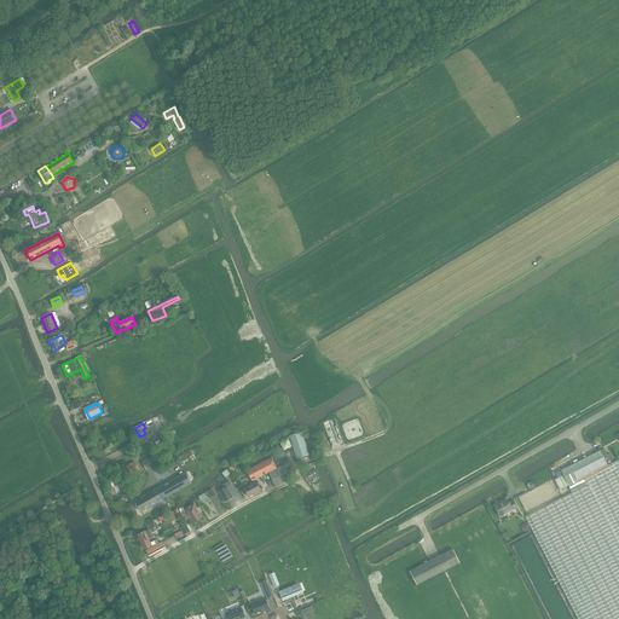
[(296,460),(310,455),(302,432),(289,437),(296,460)]
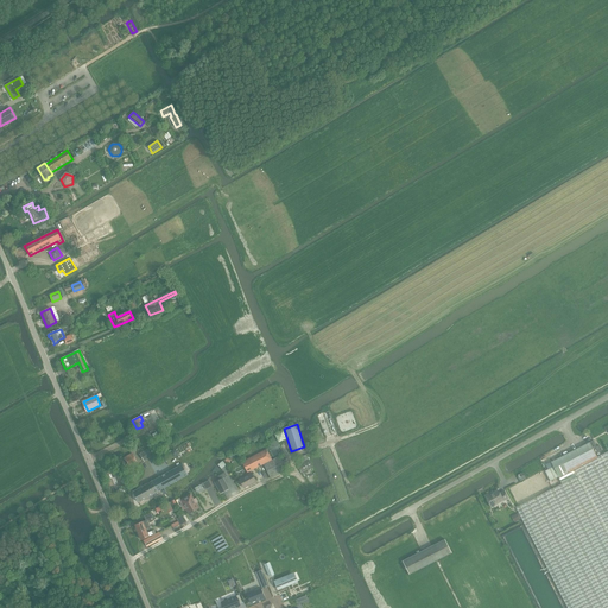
[(318,429),(318,428),(315,429),(316,430),(314,431),(315,432),(317,438),(314,439),(316,445),(318,444),(324,442),(321,431),(320,431),(320,429),(318,429)]
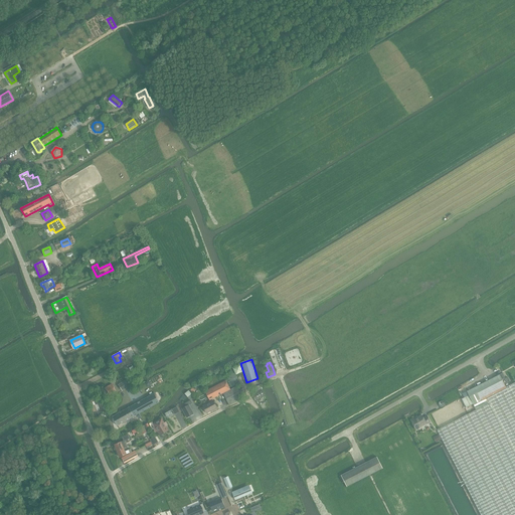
[(231,387),(239,383),(233,370),(226,374),(228,379),(227,380),(231,387)]
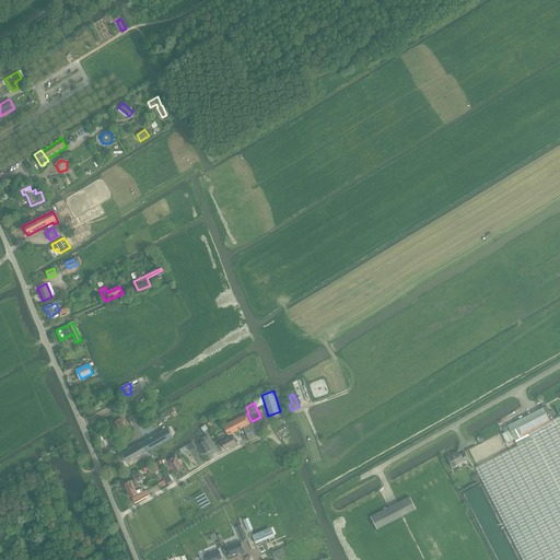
[(515,440),(516,442),(517,445),(475,467),(523,559),(559,559),(559,416),(550,421),(548,418),(555,415),(552,410),(549,411),(547,406),(544,408),(544,407),(508,426),(510,430),(502,434),(506,443),(515,440)]
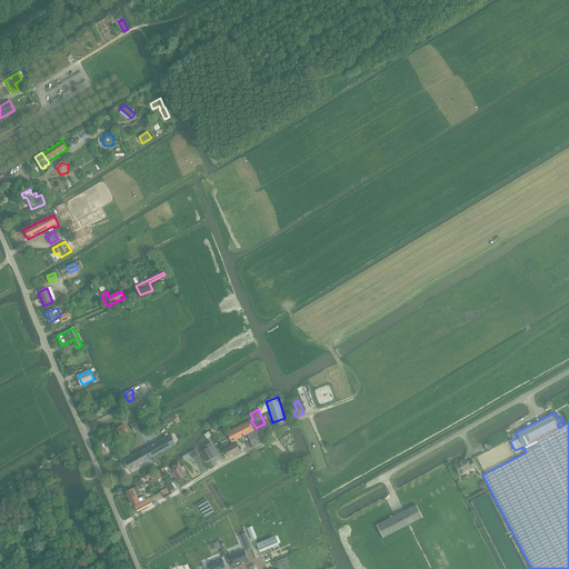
[(145,427),(140,420),(131,426),(135,432),(145,427)]
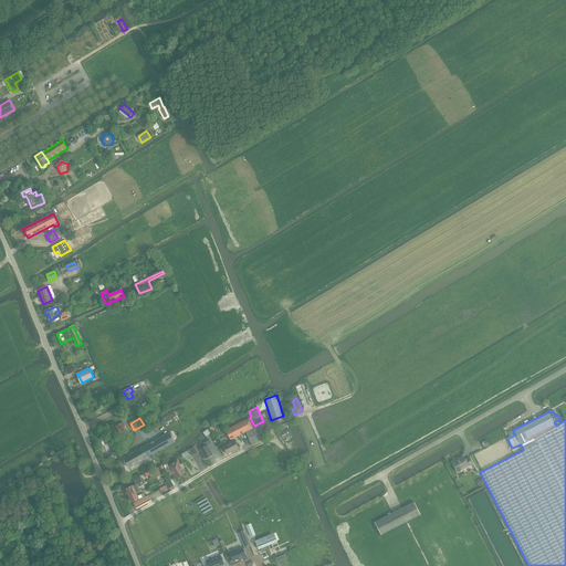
[(265,433),(270,431),(268,427),(263,429),(261,425),(253,428),(248,418),(226,430),(230,440),(245,432),(252,446),(268,438),(265,433)]
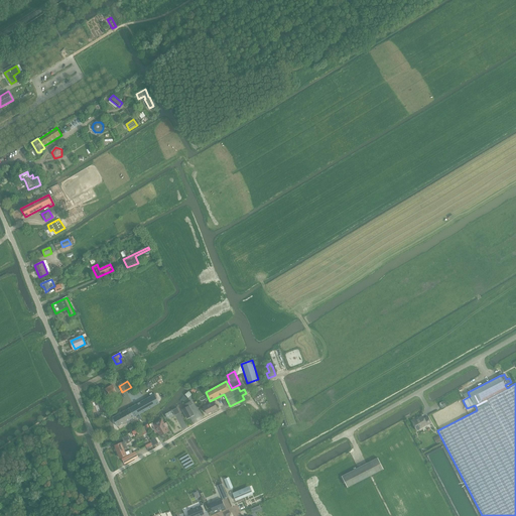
[(112,385),(106,388),(111,395),(116,392),(112,385)]
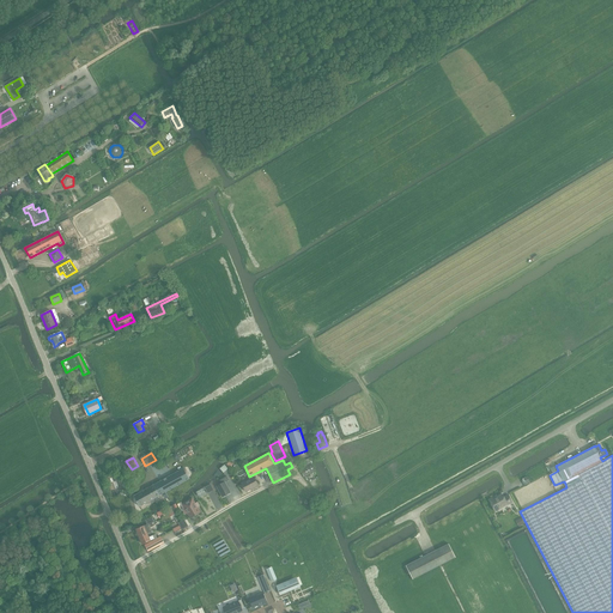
[(316,471),(309,459),(302,462),(304,467),(301,469),(304,477),(316,471)]
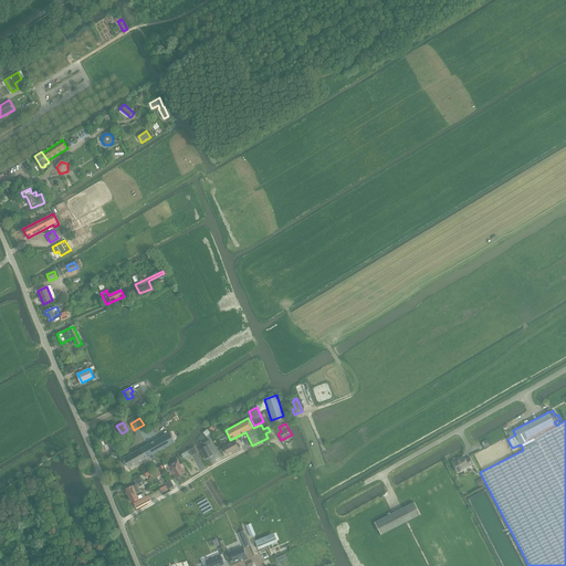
[(169,432),(124,458),(129,469),(138,463),(140,464),(142,463),(143,461),(175,442),(169,432)]
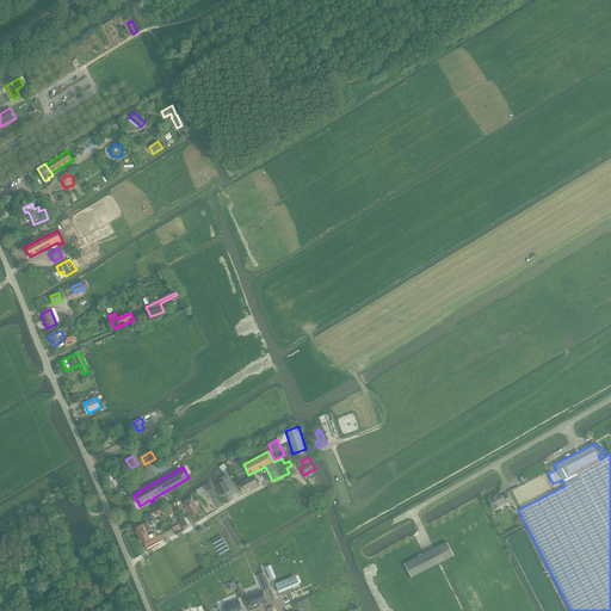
[(222,495),(229,491),(224,481),(228,479),(226,475),(220,479),(222,482),(216,485),(222,495)]
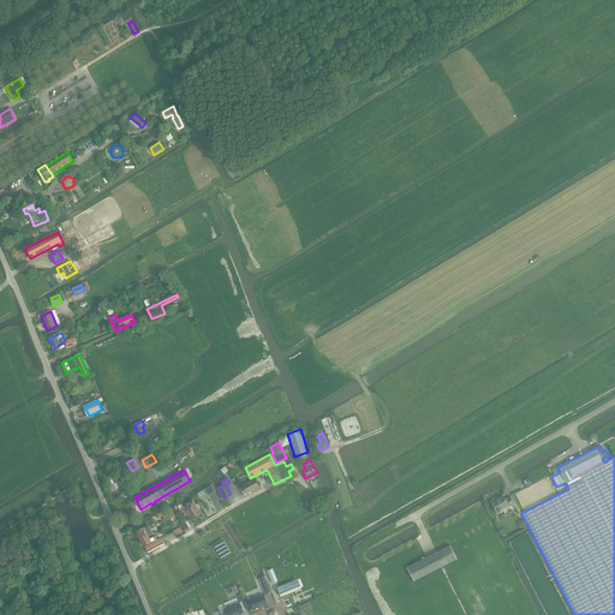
[(260,488),(255,478),(243,485),(244,488),(248,494),(256,489),(260,488)]
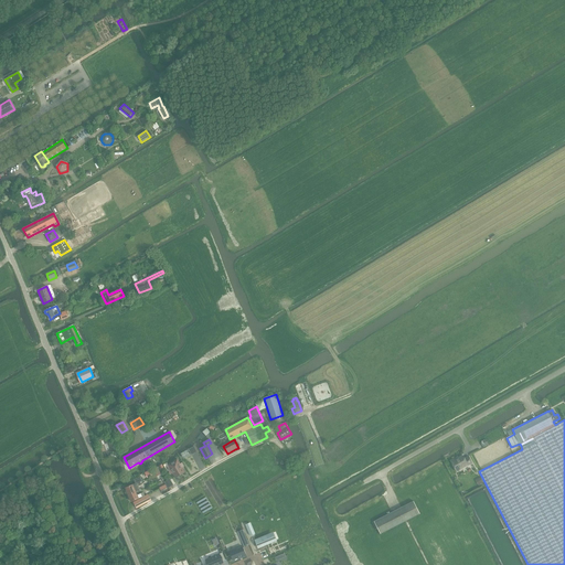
[(456,472),(468,466),(473,464),(469,456),(465,458),(464,455),(459,458),(458,456),(450,460),(456,472)]
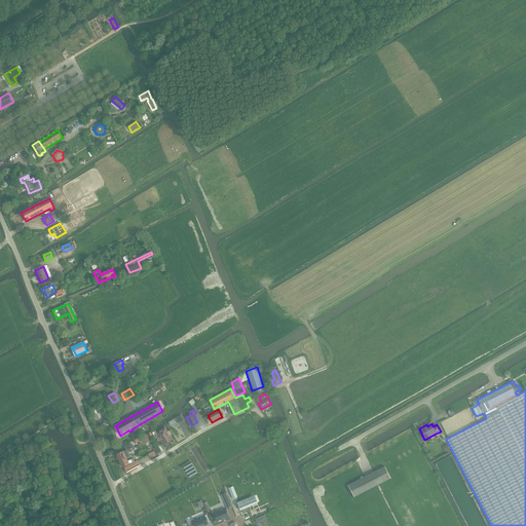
[(159,442),(161,441),(163,445),(173,440),(170,436),(172,435),(170,431),(167,433),(165,427),(162,428),(156,433),(159,438),(157,439),(159,442)]
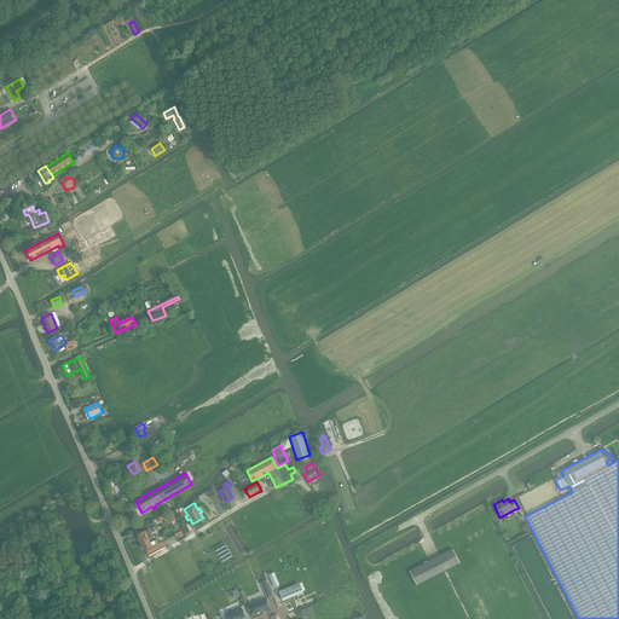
[(149,530),(138,534),(142,542),(149,538),(152,537),(151,533),(154,532),(154,531),(157,530),(155,524),(154,522),(150,524),(146,525),(149,530)]
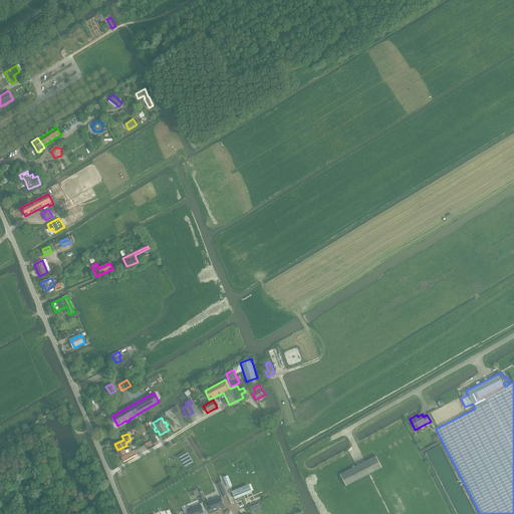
[(151,439),(154,445),(159,442),(155,436),(151,439)]
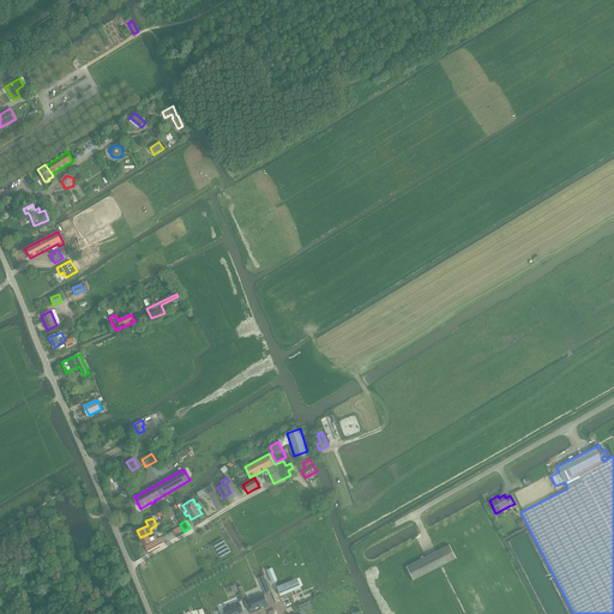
[(148,534),(140,537),(143,545),(151,542),(155,540),(154,536),(149,539),(148,534)]
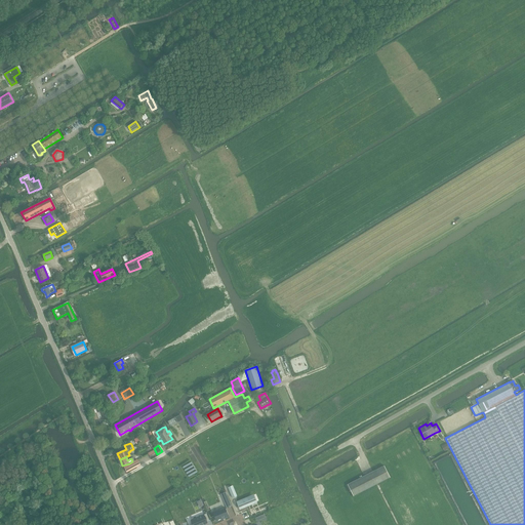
[(127,472),(140,465),(137,459),(124,467),(127,472)]
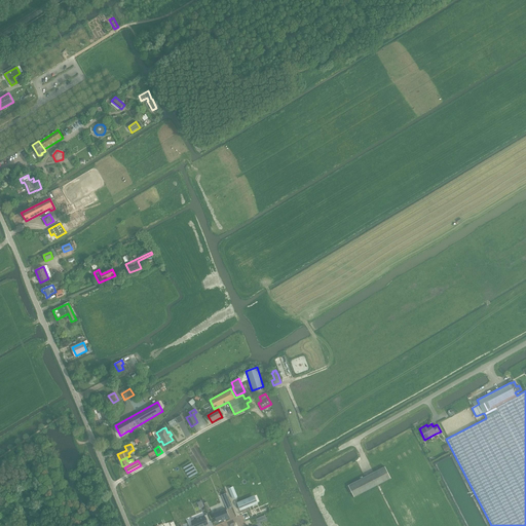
[(391,479),(385,466),(348,485),(354,497),(391,479)]
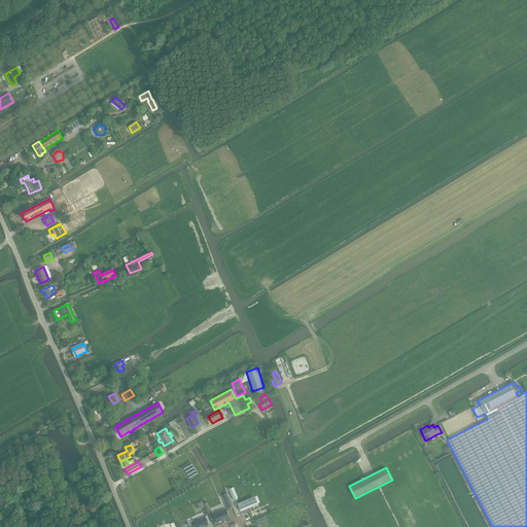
[(227,498),(223,499),(229,511),(233,508),(227,498)]
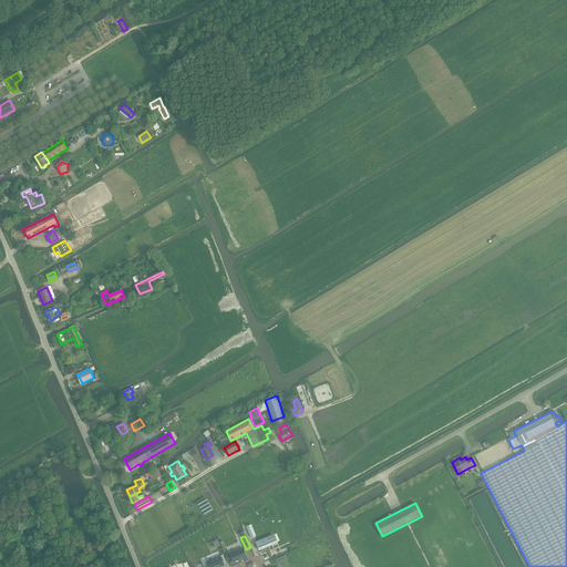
[(271,536),(256,543),(259,549),(276,543),(274,537),(272,538),(271,536)]
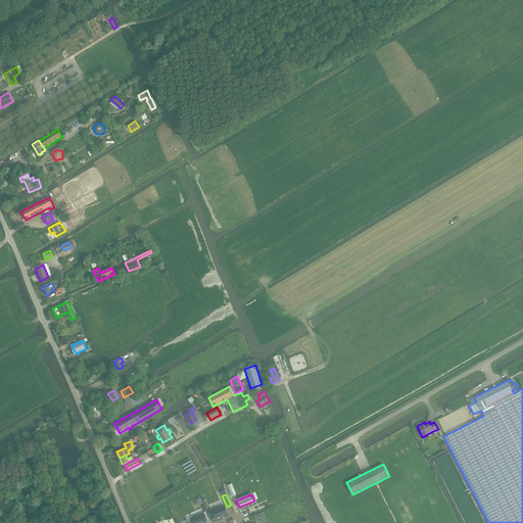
[(218,508),(211,510),(216,519),(224,515),(225,516),(228,515),(225,506),(219,509),(218,508)]
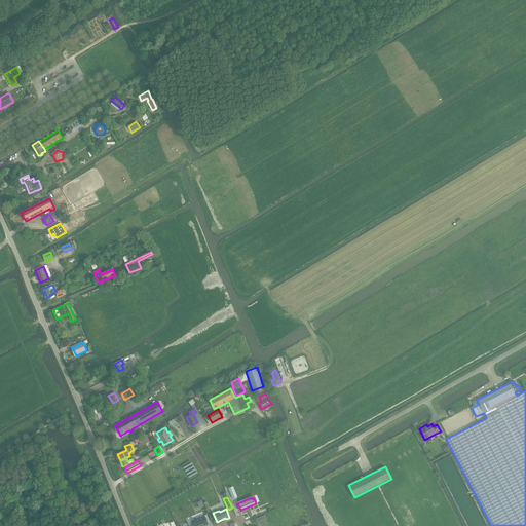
[(207,515),(191,521),(193,525),(202,525),(203,525),(204,525),(205,525),(205,524),(210,522),(207,515)]
